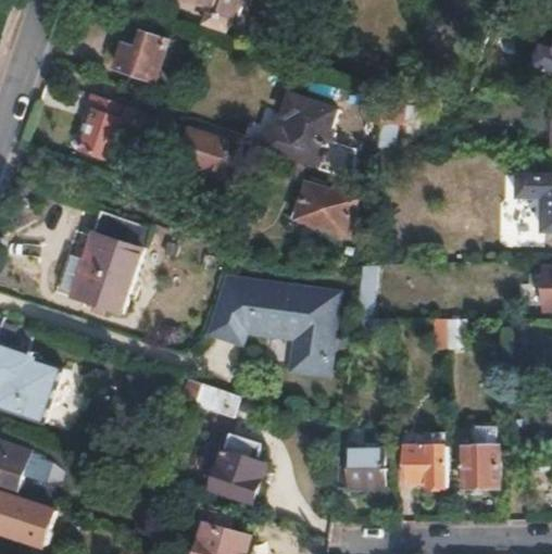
[(222,27),(229,0),(195,0),(205,3),(200,20),(222,27)]
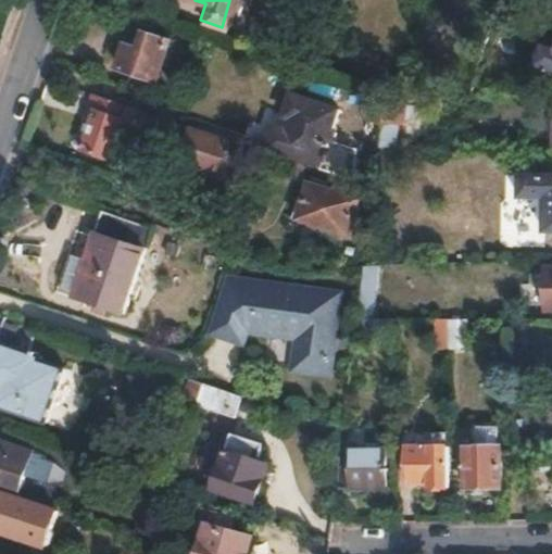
[(147,95),(165,39),(141,30),(137,47),(123,42),(114,67),(128,72),(123,87),(147,95)]
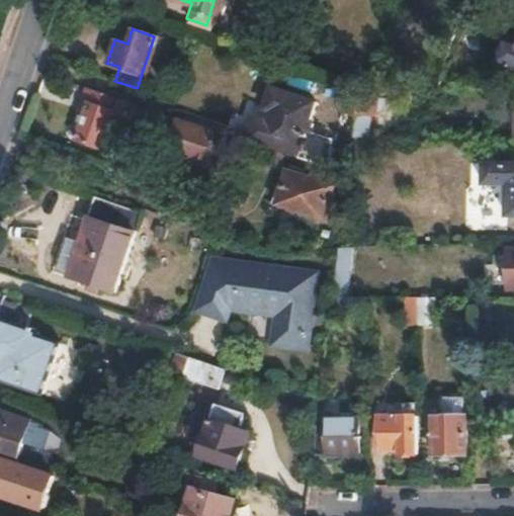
[(513,67),(513,29),(510,41),(500,39),(493,61),(513,67)]
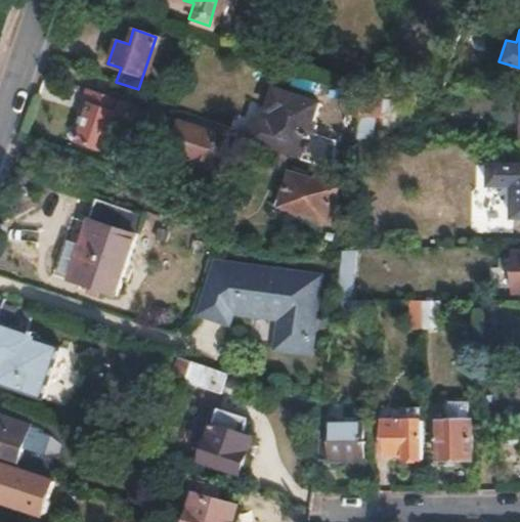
[(138,109),(139,104),(130,101),(85,86),(82,95),(88,97),(84,109),(78,106),(72,125),(79,128),(76,138),(101,148),(109,128),(118,131),(121,122),(132,126),(138,109)]
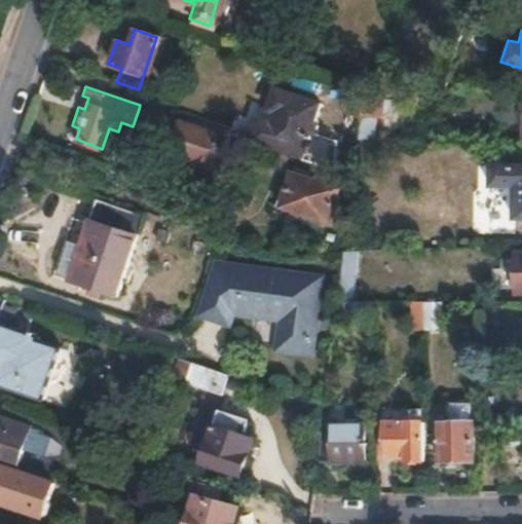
[(261,118),(254,139),(298,154),(296,158),(328,169),(333,139),(310,131),(312,123),(309,122),(315,102),(271,87),(264,110),(272,112),(269,121),(261,118)]
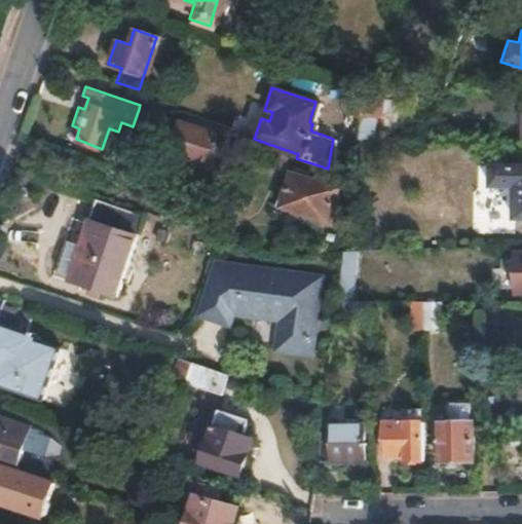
[(375,117),(377,96),(372,95),(358,94),(351,139),(367,139),(369,116),(375,117)]
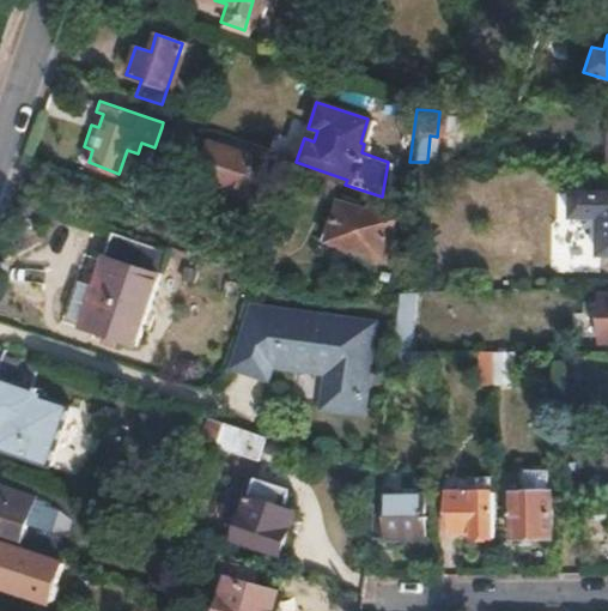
[(98,127),(103,114),(96,112),(91,125),(98,127)]
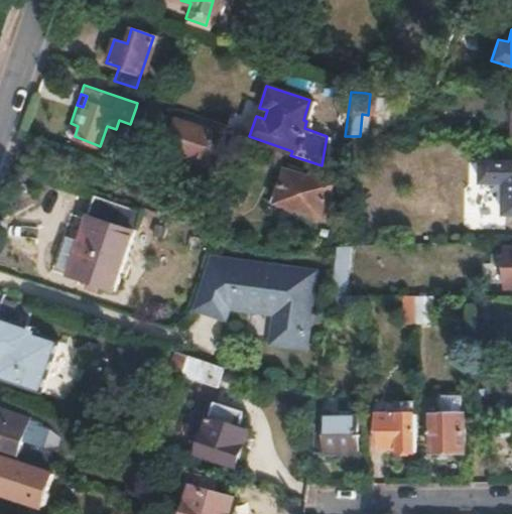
[(216,134),(185,124),(136,107),(130,124),(129,127),(167,141),(161,161),(184,168),(188,156),(206,163),(216,134)]
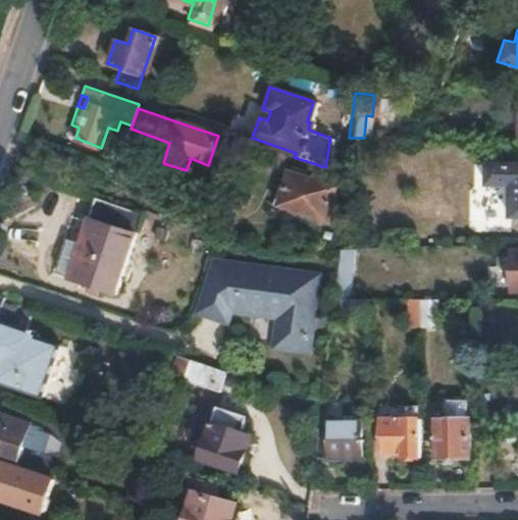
[(228,171),(234,156),(214,150),(208,165),(228,171)]
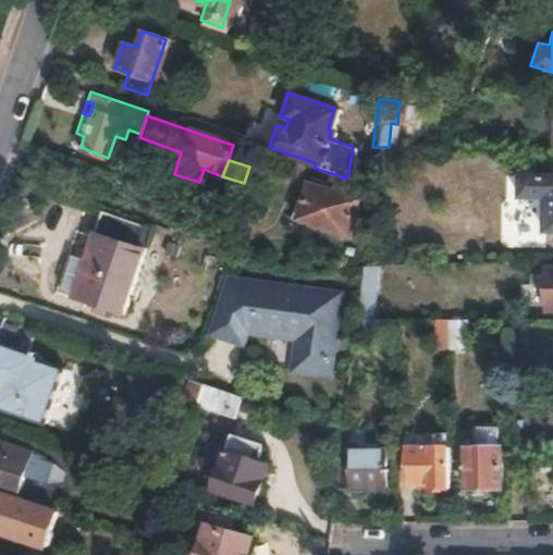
[(552,177),(515,177),(514,201),(539,200),(540,234),(552,233),(552,177)]
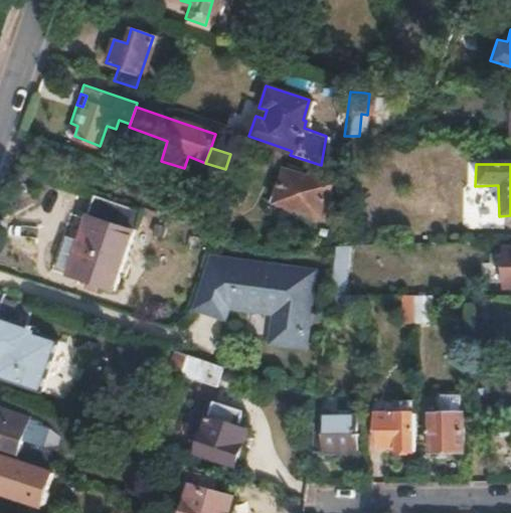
[(249,193),(319,216),(330,185),(285,169),(283,175),(259,166),(249,193)]
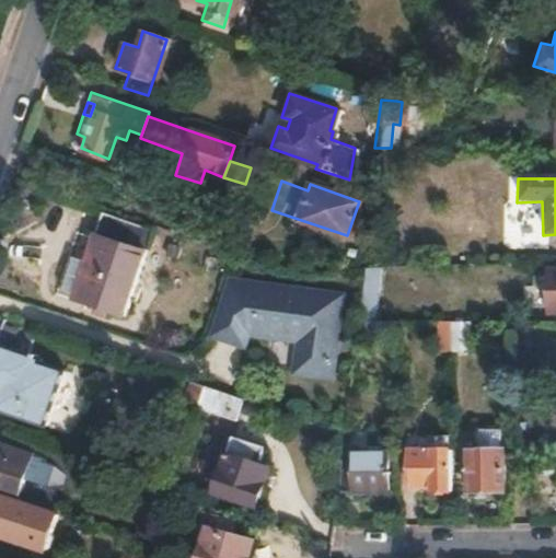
[(149,228),(100,210),(82,260),(70,294),(70,297),(119,313),(149,228)]
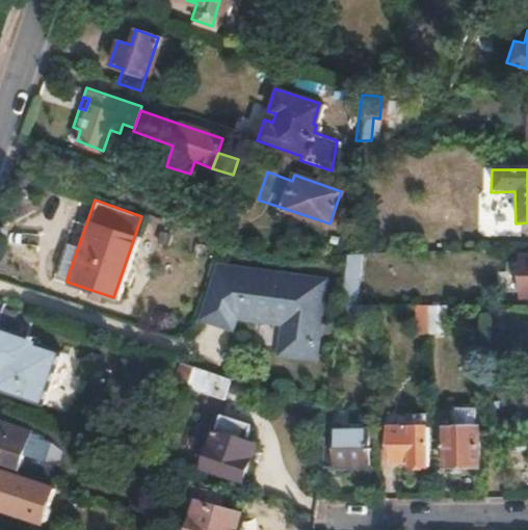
[(67,280),(78,247),(66,243),(54,275),(67,280)]
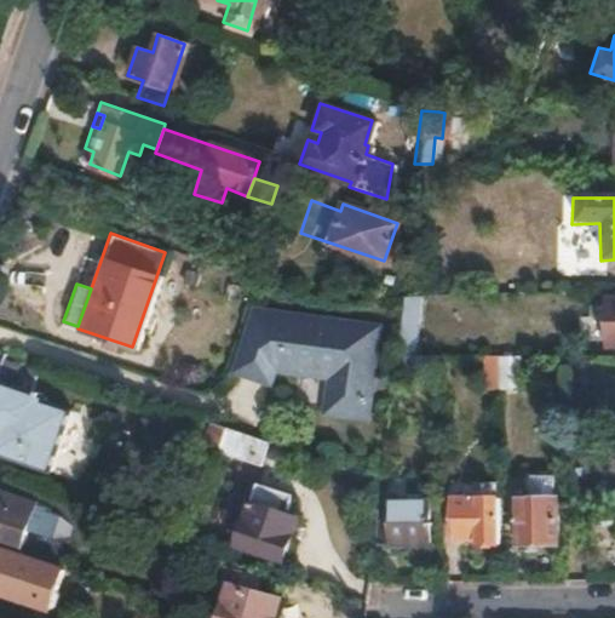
[(409,355),(417,293),(398,293),(391,356),(409,355)]
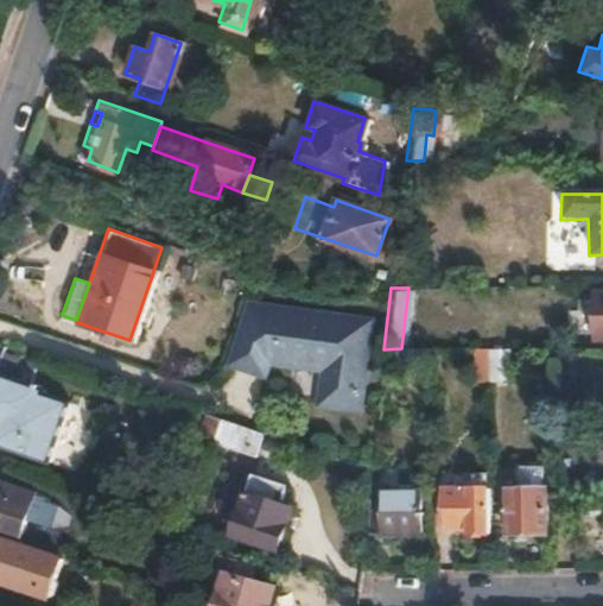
[(351,405),(362,320),(245,304),(226,360),(256,371),(261,358),(309,364),(312,361),(321,363),(316,399),(351,405)]
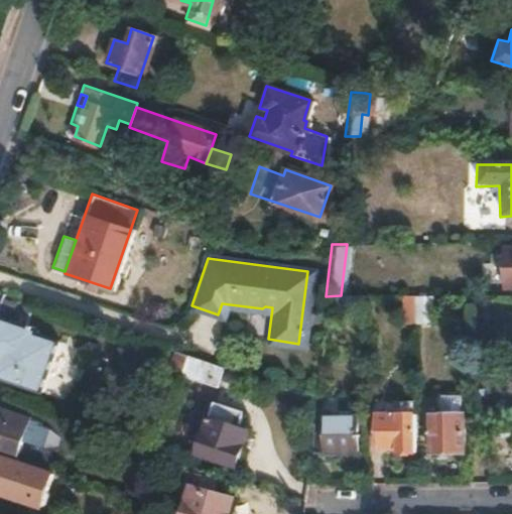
[(426,324),(426,295),(411,295),(411,324),(426,324)]
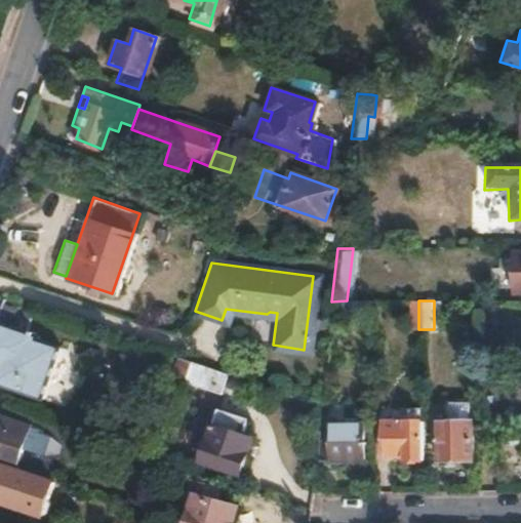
[(38,336),(5,326),(0,340),(0,355),(14,360),(9,373),(45,386),(58,349),(37,342),(38,336)]
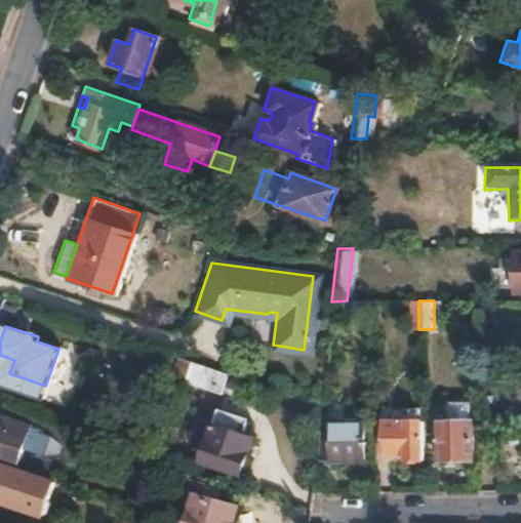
[(185,378),(191,361),(179,357),(173,375),(185,378)]
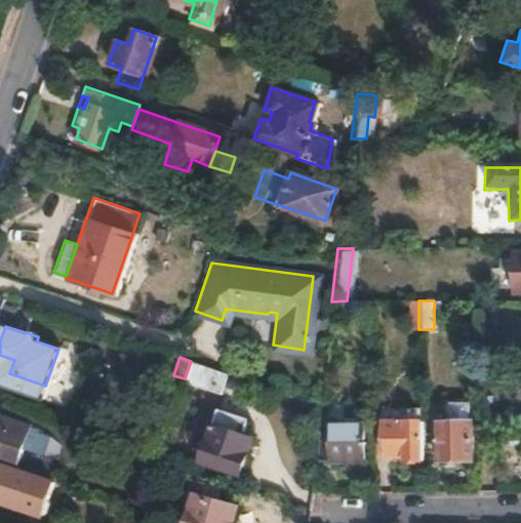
[(219,392),(227,373),(191,361),(185,380),(219,392)]
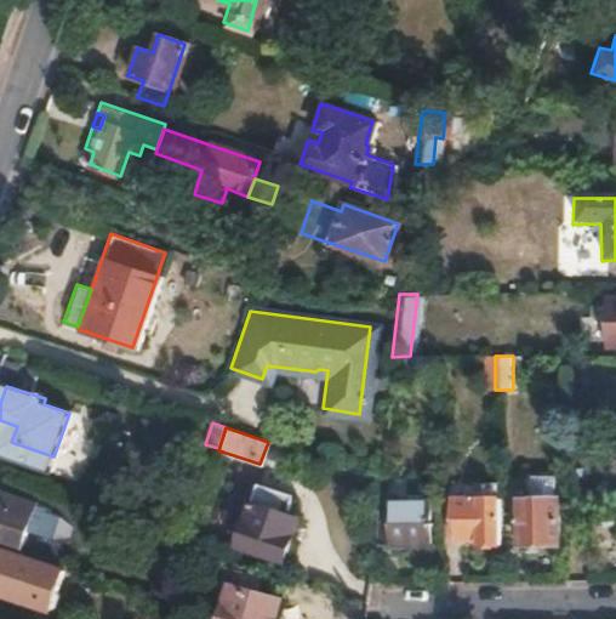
[(514,475),(514,498),(540,498),(539,475),(514,475)]
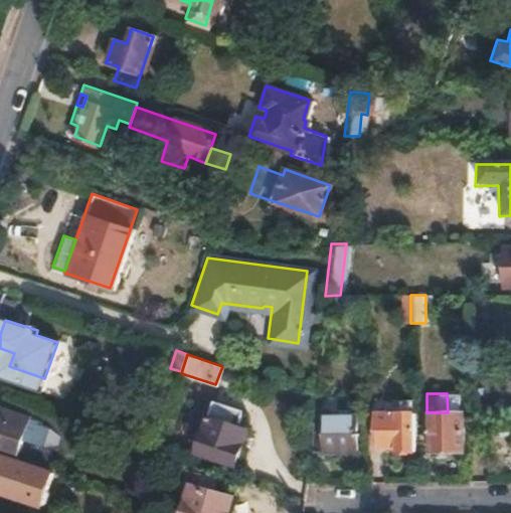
[(197,453),(233,465),(246,429),(236,425),(241,410),(214,402),(209,417),(203,414),(197,432),(203,434),(197,453)]
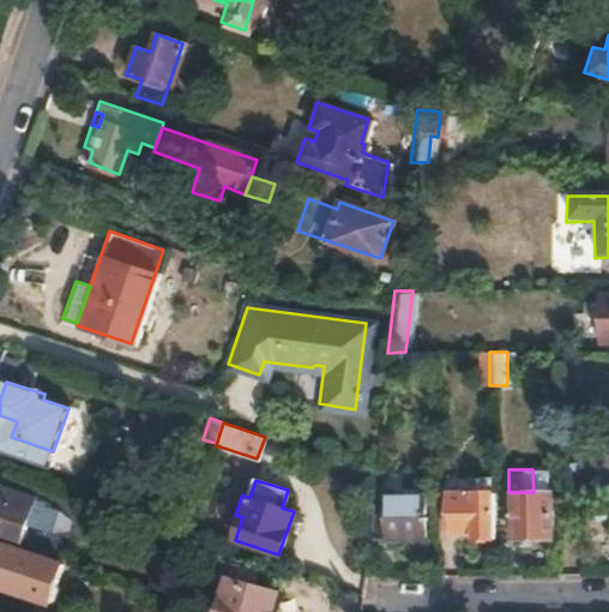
[(34,498),(0,485),(0,528),(20,535),(34,498)]
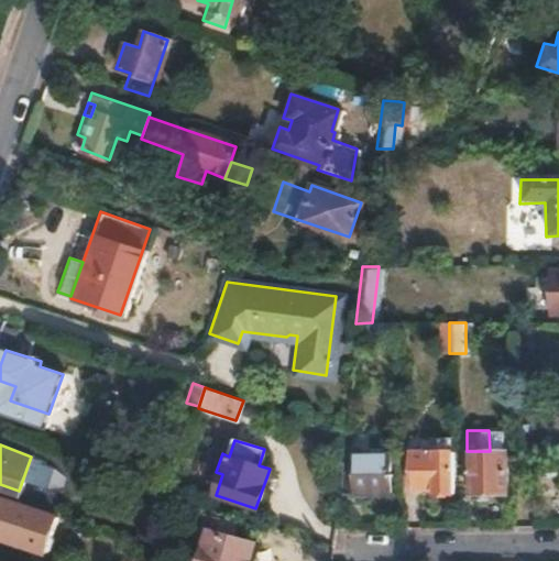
[(501,493),(500,451),(490,451),(467,451),(467,493),(501,493)]
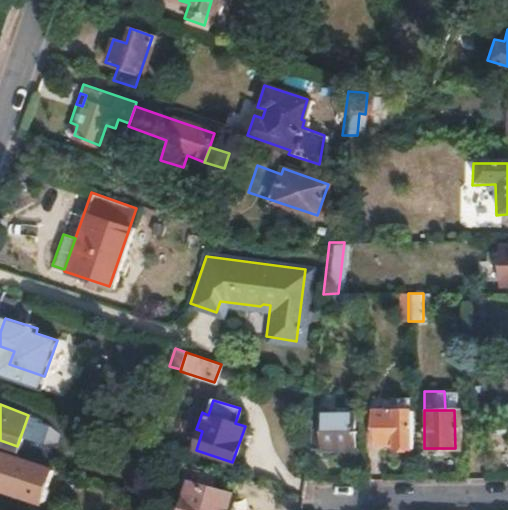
[(407,449),(406,411),(371,411),(372,445),(390,444),(391,449),(407,449)]
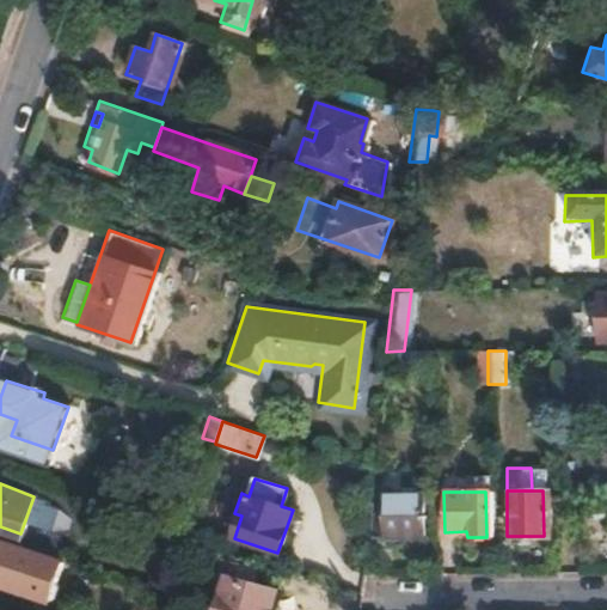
[(420,535),(418,493),(381,493),(381,504),(375,504),(375,511),(371,511),(372,535),(399,535),(399,542),(416,541),(416,535),(420,535)]
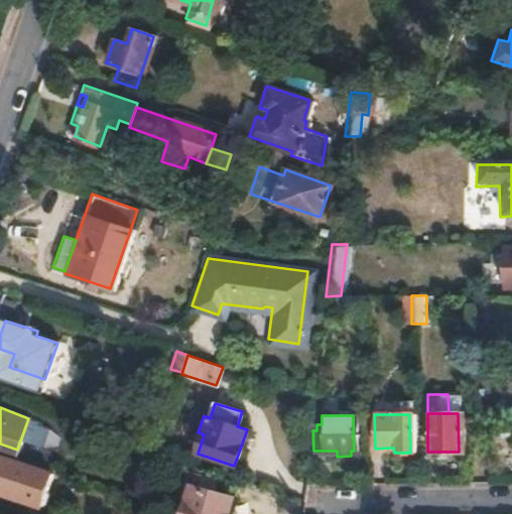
[(59,478),(0,457),(0,491),(48,508),(59,478)]
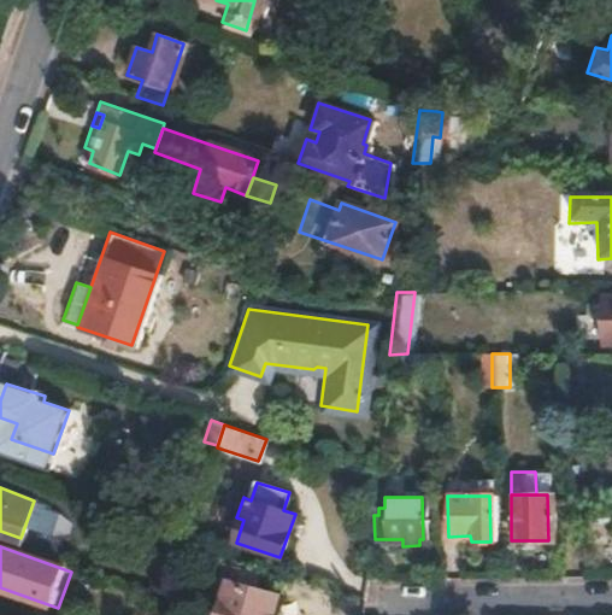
[(212,614),(268,614),(275,597),(248,587),(254,573),(224,562),(212,596),(219,598),(212,614)]
